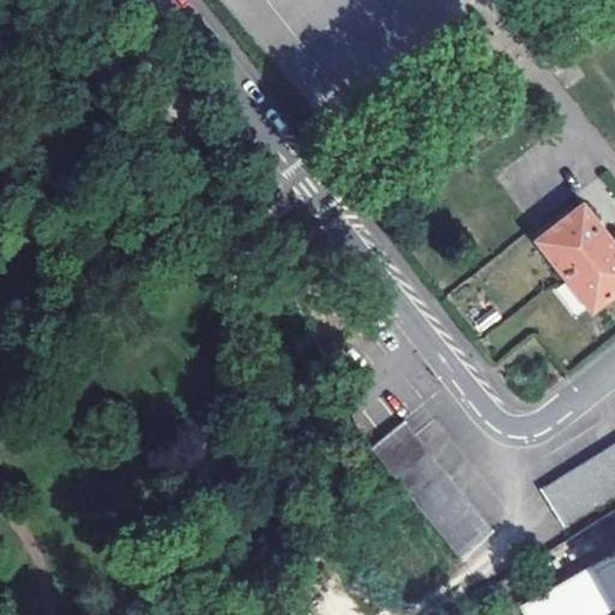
[(535,240),(593,311),(614,293),(614,249),(580,204),(535,240)]
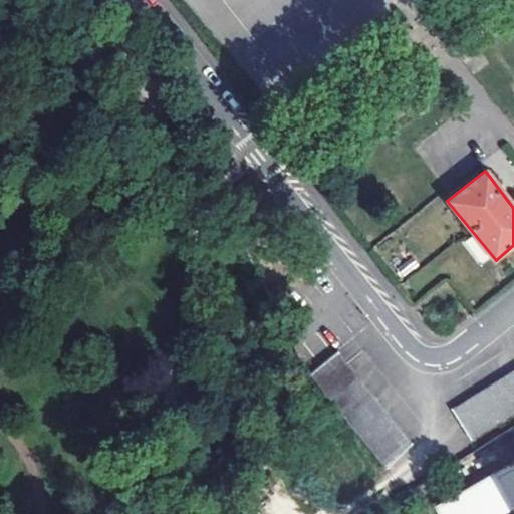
[(366,173),(361,187),(373,192),(378,178),(366,173)]
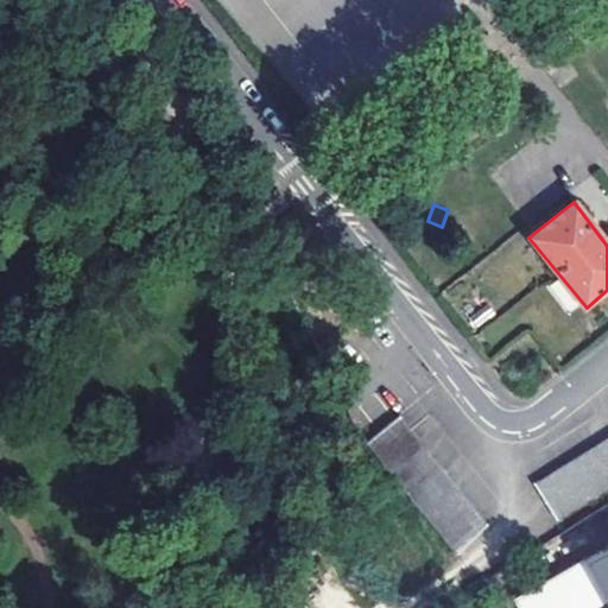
[(398,483),(456,552),(488,524),(400,416),(367,445),(398,483)]
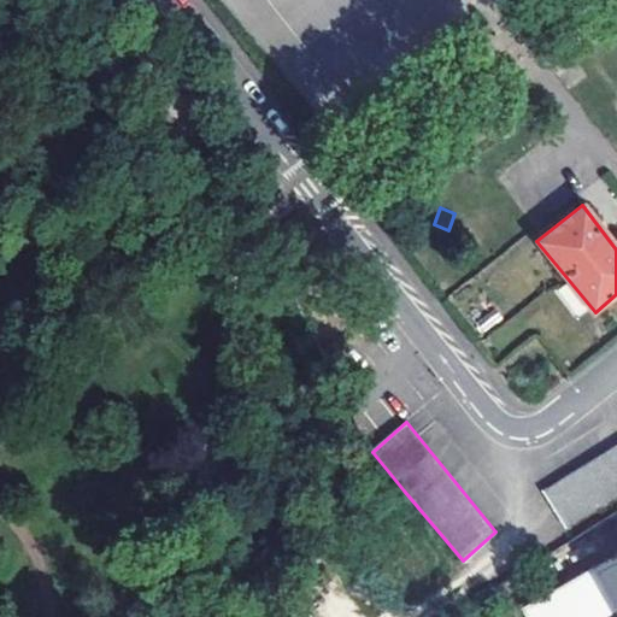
[(616,444),(541,491),(563,528),(616,493),(616,444)]
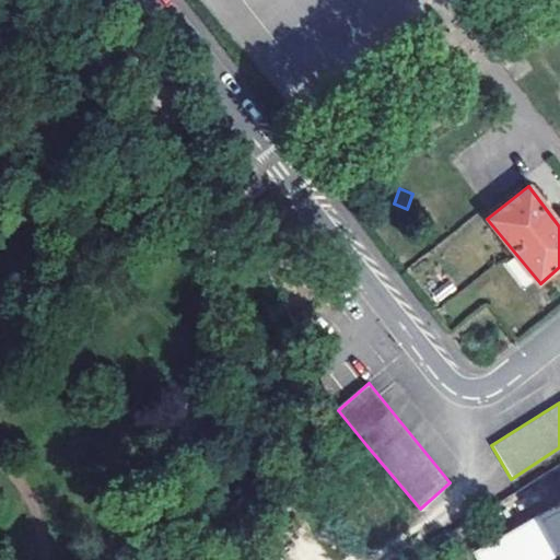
[(559,503),(474,552),(478,559),(536,559),(555,549),(559,559),(559,503)]
